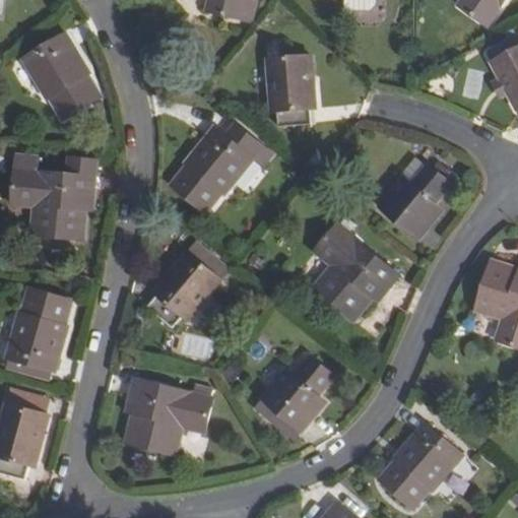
[(208,0),(205,11),(212,13),(215,0),(208,0)]
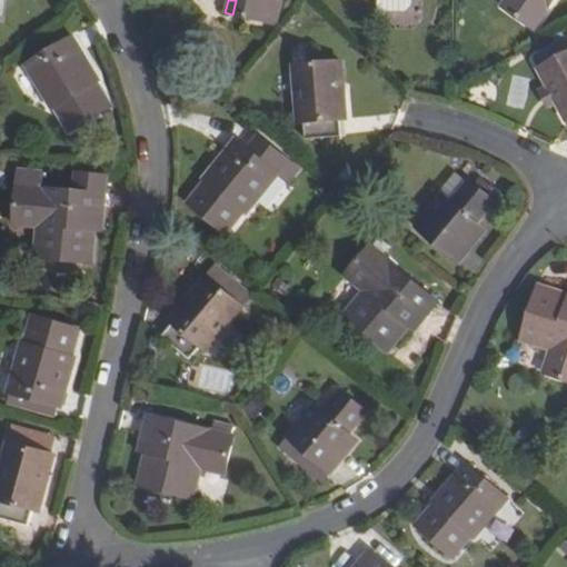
[(236,0),(232,15),(275,22),(280,0),(236,0)]
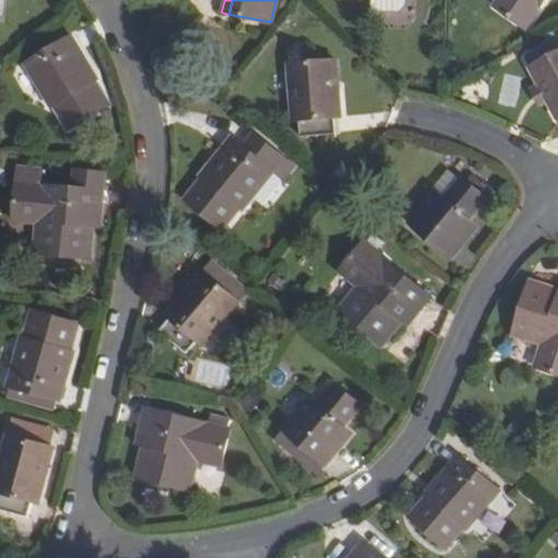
[(372,0),(372,9),(399,10),(406,3),(405,0),(372,0)]
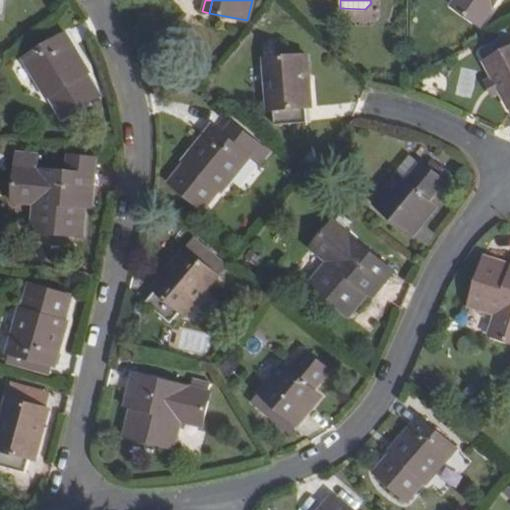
[(454,0),(451,5),(457,9),(462,0),(454,0)]
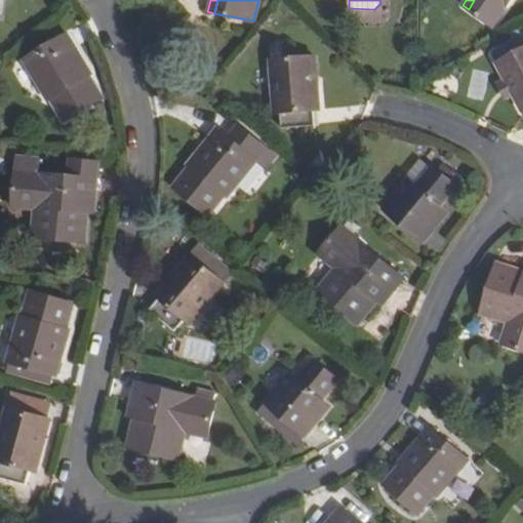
[(474,0),(469,9),(491,25),(510,0),(474,0)]
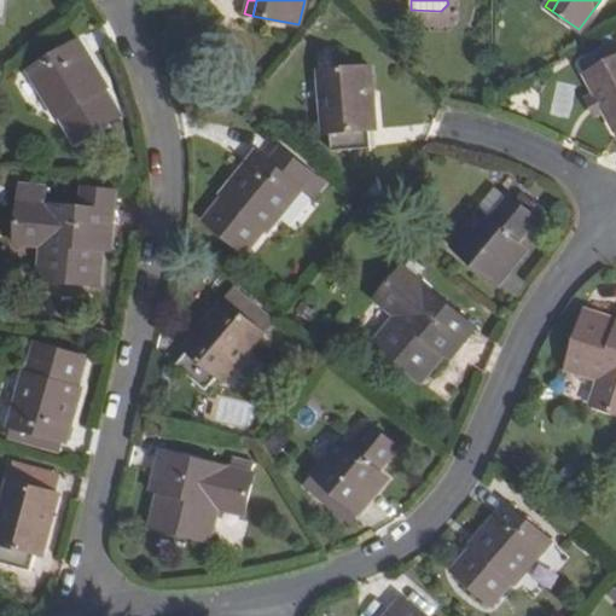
[(77,143),(120,115),(103,89),(98,81),(103,79),(76,38),(25,69),(57,117),(60,116),(77,143)]
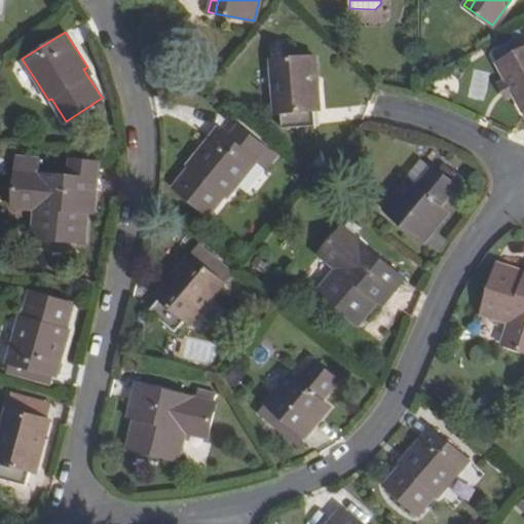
[(288,58),(287,42),(269,43),(274,112),(279,112),(281,126),(314,124),(313,108),(320,108),(314,55),(288,58)]
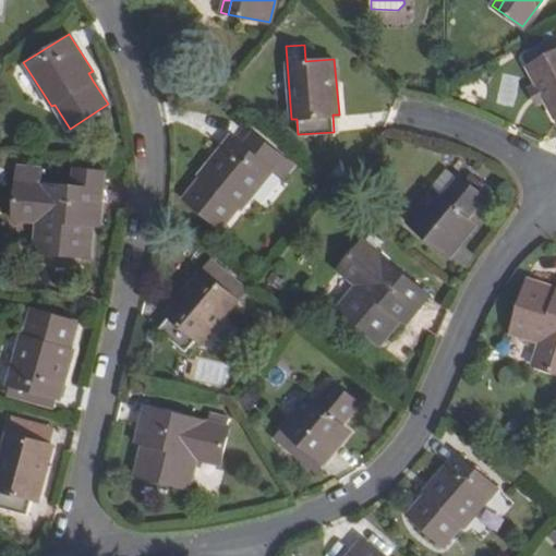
[(555,50),(528,67),(536,82),(547,100),(555,116),(555,50)]
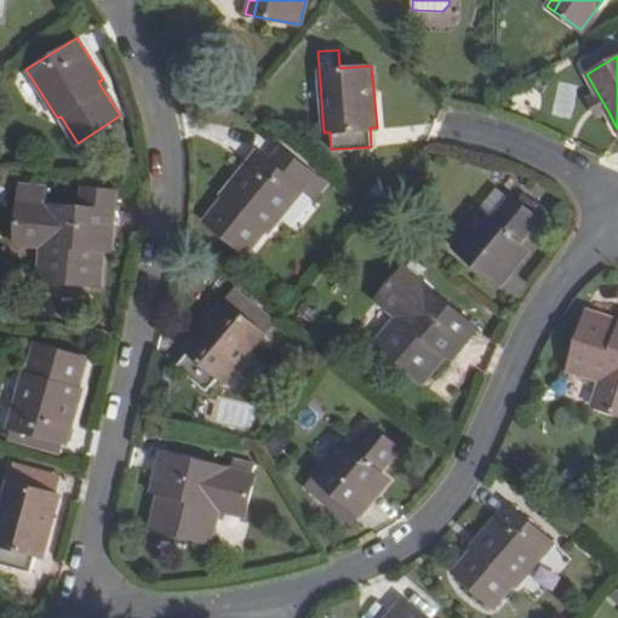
[(103,79),(98,81),(103,90),(108,86),(103,79)]
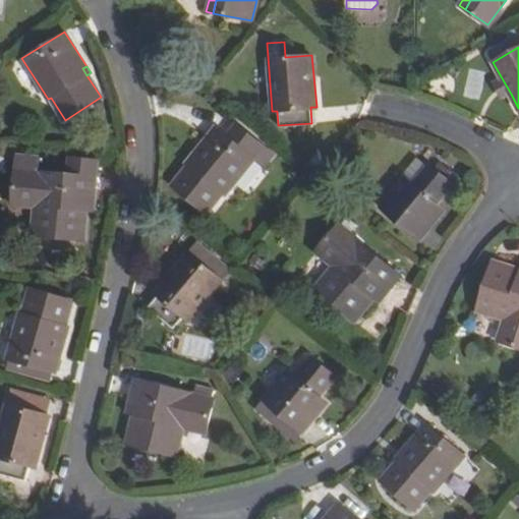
[(511,94),(501,76),(489,82),(499,100),(511,94)]
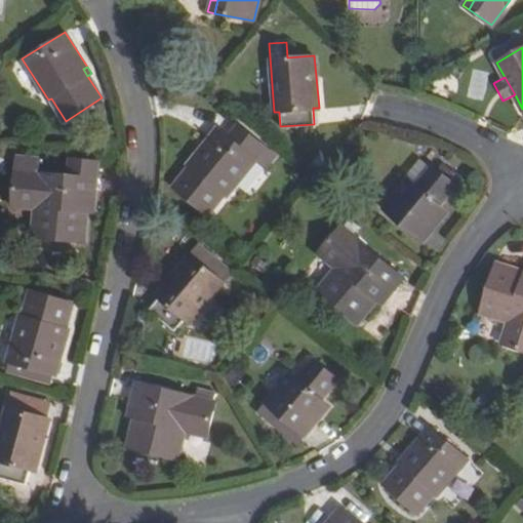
[(225,135),(216,127),(191,158),(195,161),(190,168),(172,188),(206,215),(223,195),(225,197),(255,160),(254,158),(265,147),(235,123),(225,135)]
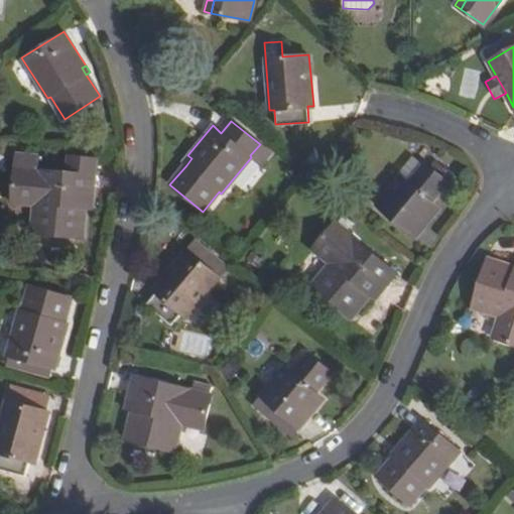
[(36,154),(15,152),(11,196),(35,199),(34,205),(32,232),(83,237),(86,208),(87,195),(93,195),(95,174),(35,168),(36,154)]
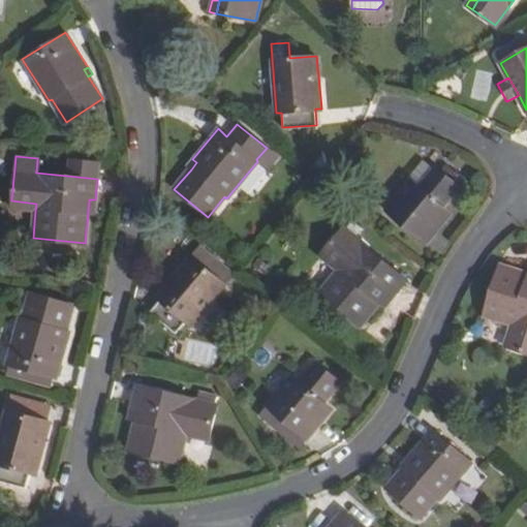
[(196,162),(192,159),(187,165),(191,169),(196,162)]
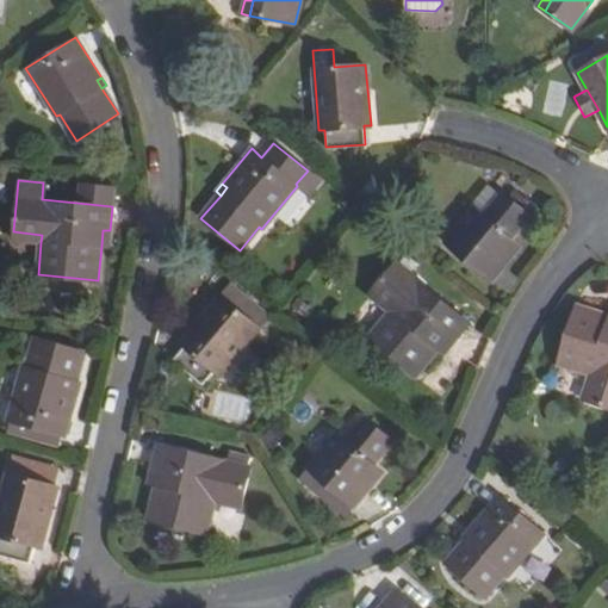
[(520,247),(510,237),(531,213),(503,191),(483,213),(475,206),(445,241),(490,280),(520,247)]
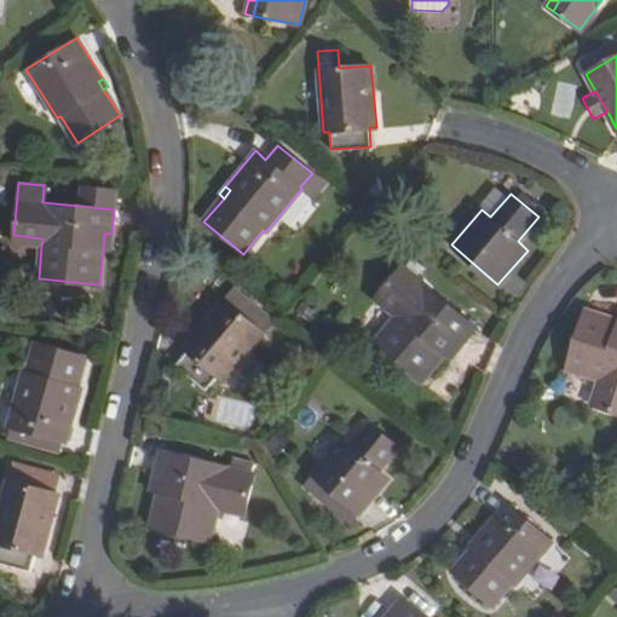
[(42,238),(13,235),(13,243),(41,246),(42,238)]
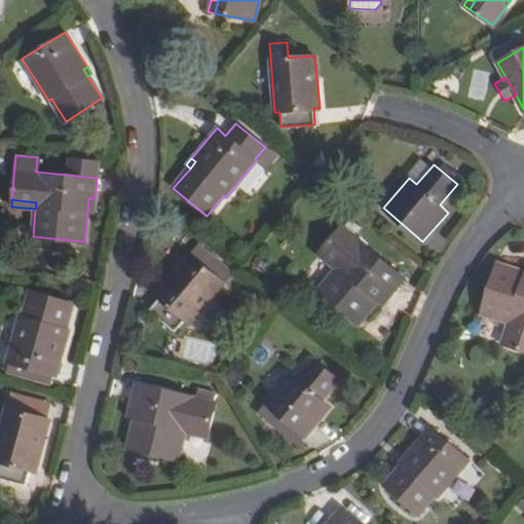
[(317,291),(357,324),(375,301),(385,290),(390,294),(404,278),(341,225),(322,247),(341,263),(336,269),(317,291)]
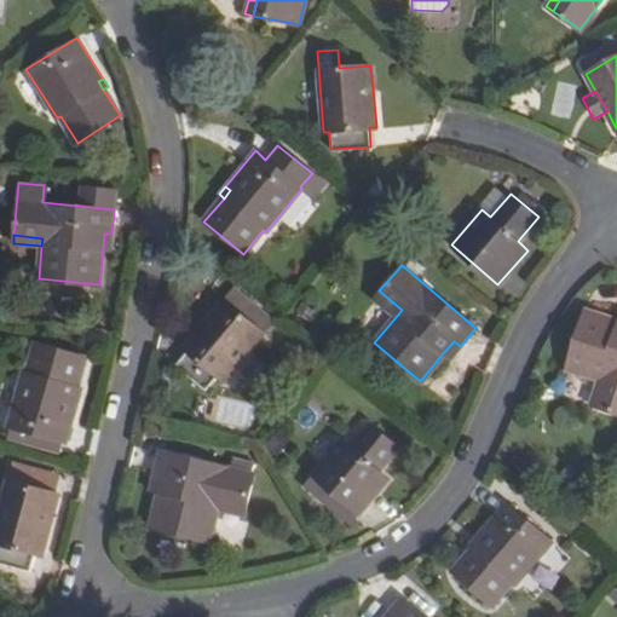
[(272,319),(234,287),(183,346),(188,350),(176,364),(206,392),(219,376),(223,380),(272,319)]
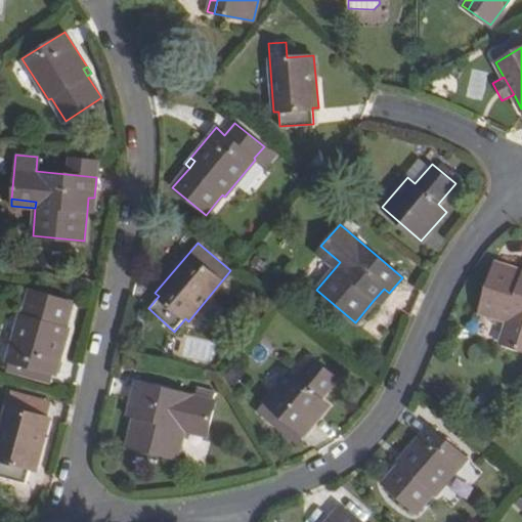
[(320,246),(316,252),(335,268),(340,262),(320,246)]
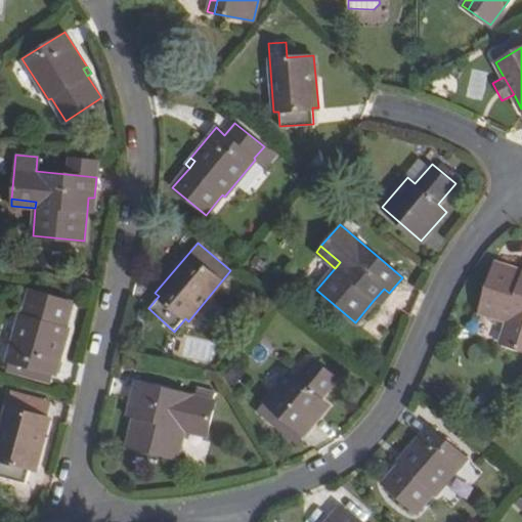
[(494,261),(479,310),(496,316),(513,321),(505,345),(521,350),(521,270),(494,261)]
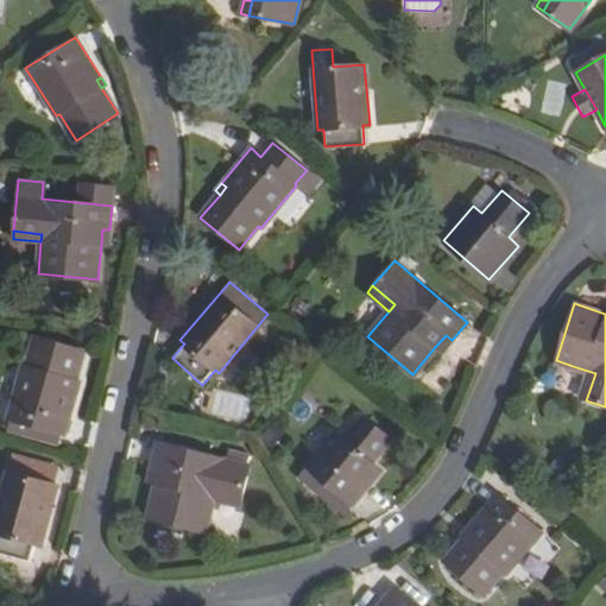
[(6,417),(63,434),(77,389),(73,386),(75,378),(83,349),(35,335),(26,365),(21,364),(6,417)]
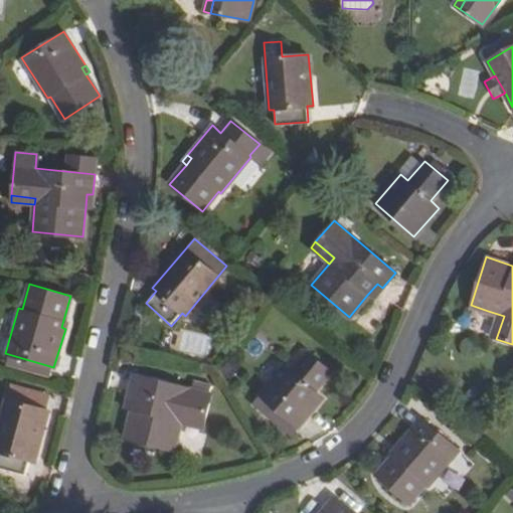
[(382,288),(377,284),(367,295),(372,299),(382,288)]
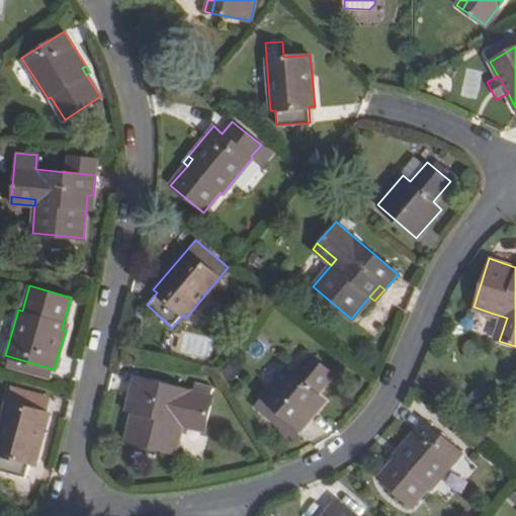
[(507,318),(491,313),(484,336),(499,341),(507,318)]
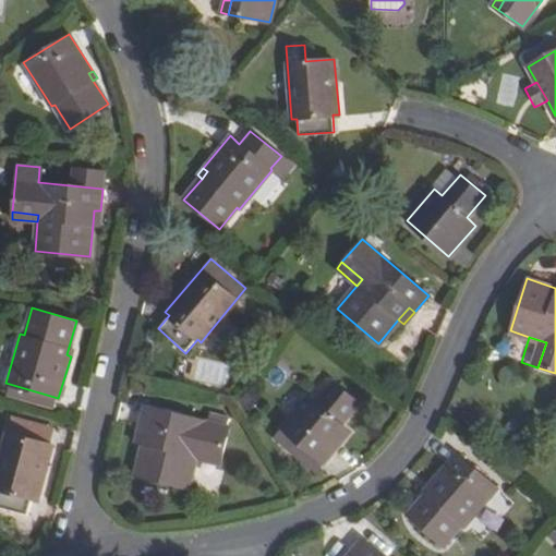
[(309,396),(273,437),(288,450),(297,439),(324,461),(350,431),(342,423),(360,402),(334,381),(316,402),(309,396)]
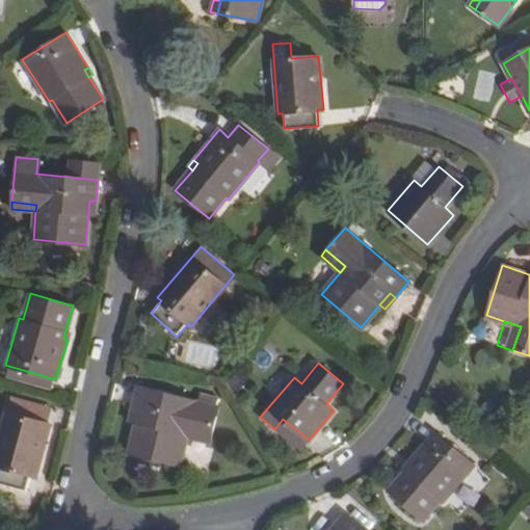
[(133,407),(139,409),(135,424),(128,453),(179,466),(185,436),(187,429),(212,435),(219,406),(138,387),(133,407)]
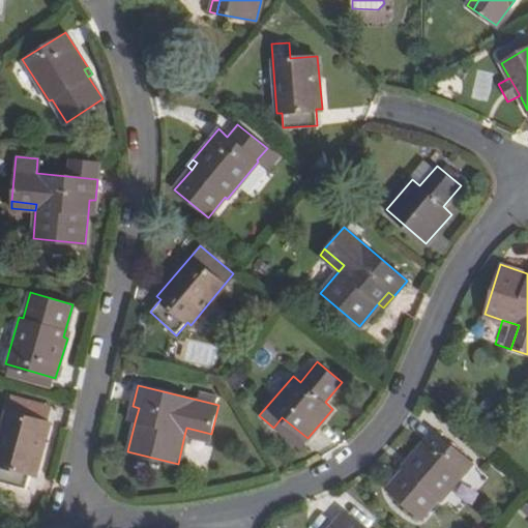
[(139,408),(133,406),(128,421),(135,422),(139,408)]
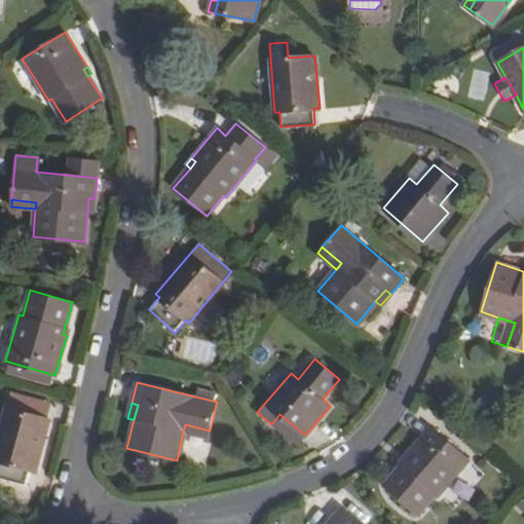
[(49,419),(6,408),(0,432),(0,478),(26,484),(30,469),(35,470),(49,419)]
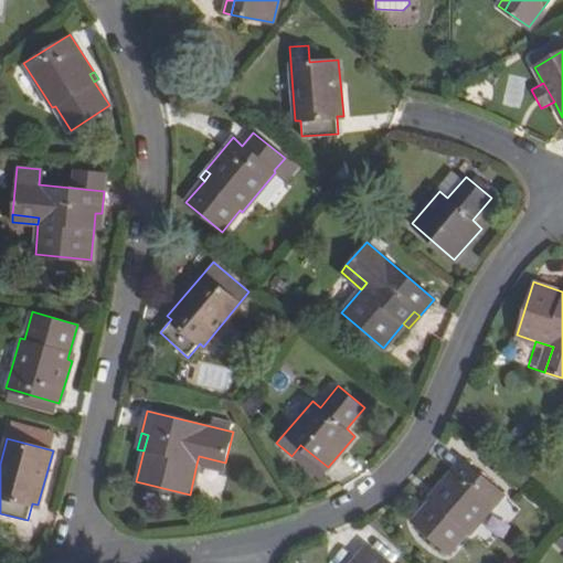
[(300,445),(291,456),(318,479),(328,467),(300,445)]
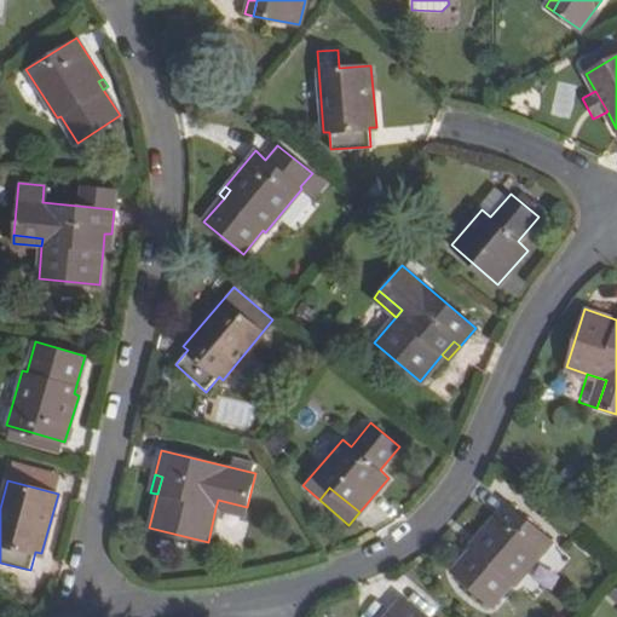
[(218,500),(215,508),(244,515),(247,507),(218,500)]
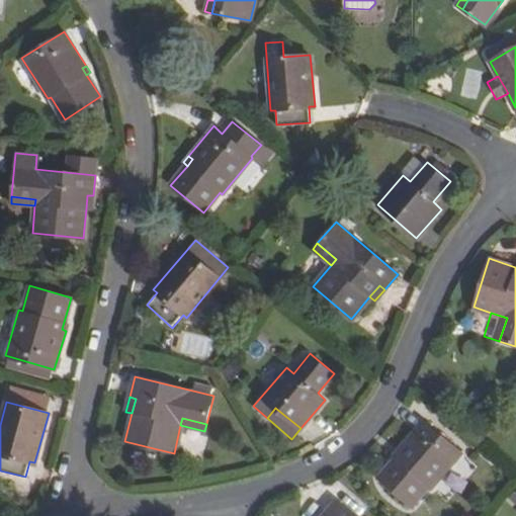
[(460,452),(422,420),(397,449),(401,452),(395,458),(377,479),(410,507),(428,486),(430,488),(460,452)]
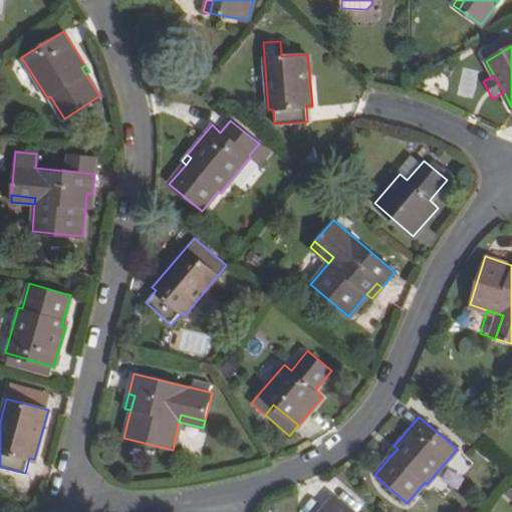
[(394,446),(389,452),(392,455),(398,449),(394,446)]
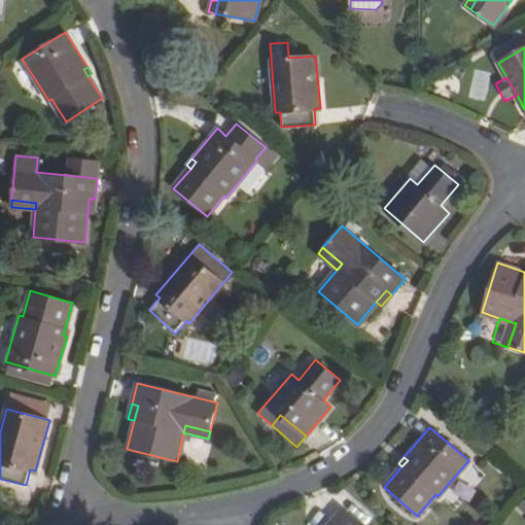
[(361,524),(341,508),(328,522),(330,524),(361,524)]
